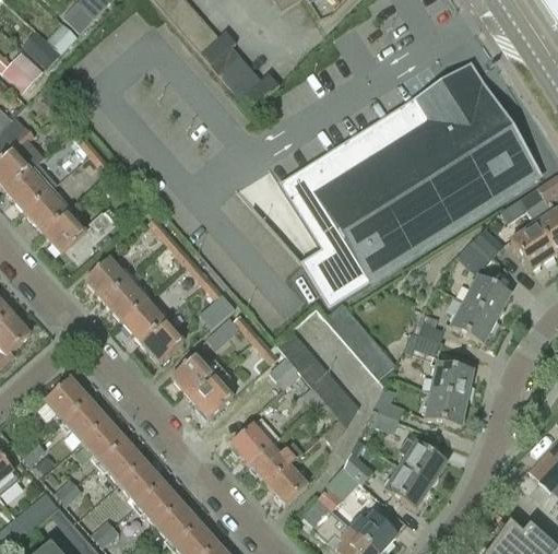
[(80,0),(78,3),(94,19),(110,2),(108,0),(80,0)]
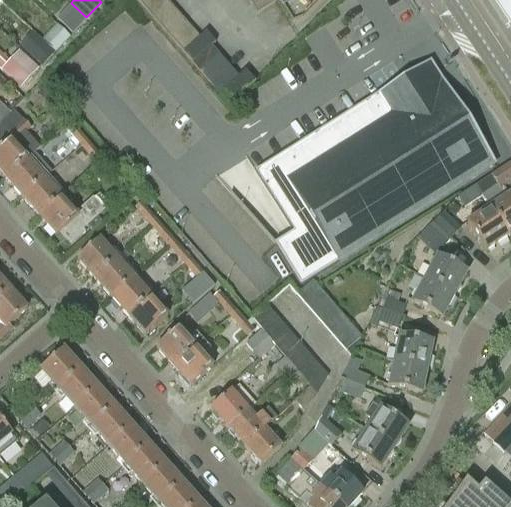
[(172,2),(170,0),(141,0),(156,17),(172,2)]
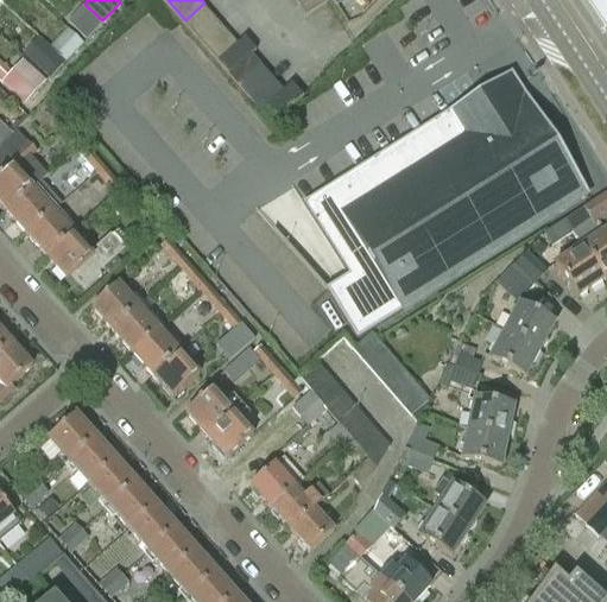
[(298,0),(307,12),(326,0),(298,0)]
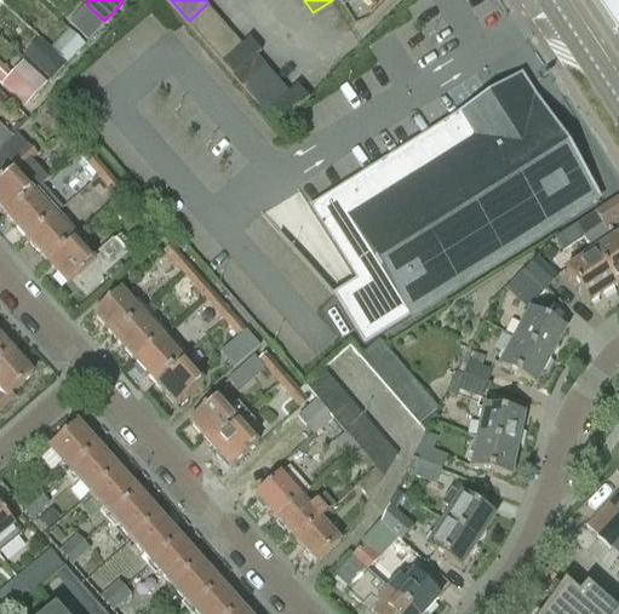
[(208,3),(189,21),(198,30),(217,12),(208,3)]
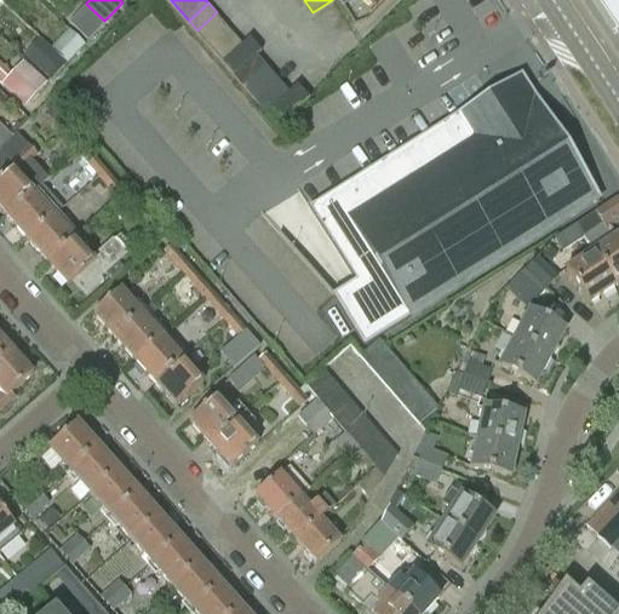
[(104,21),(86,4),(70,19),(90,38),(104,21)]
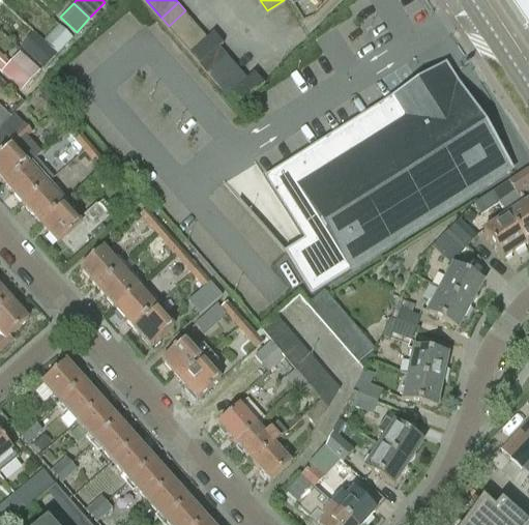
[(194,19),(185,10),(169,26),(176,34),(194,19)]
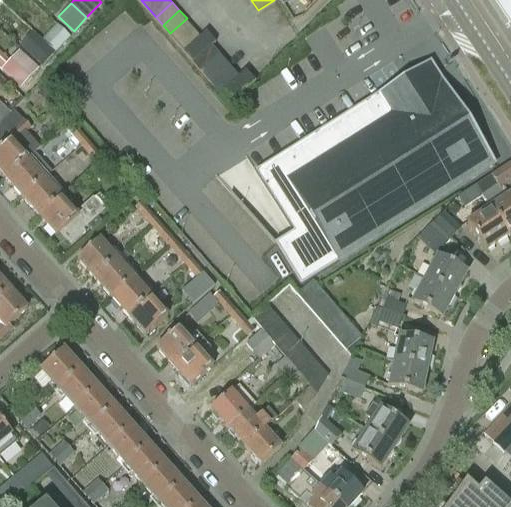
[(187,18),(170,33),(177,42),(194,27),(187,18)]
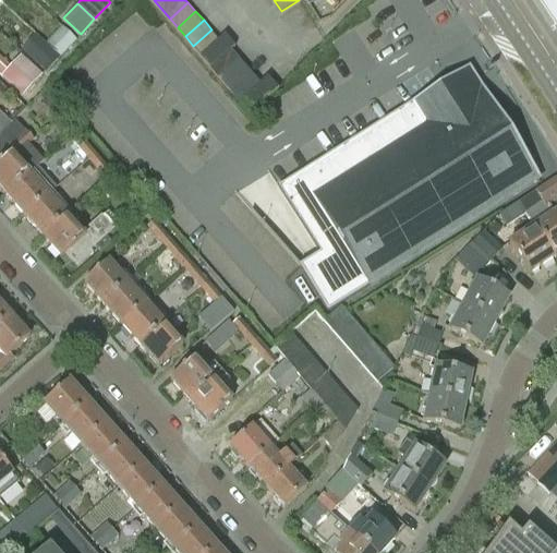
[(53,48),(60,55),(77,36),(63,23),(47,40),(55,47),(53,48)]
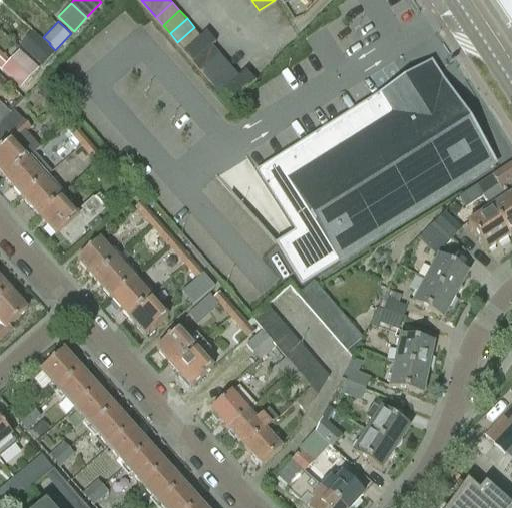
[(201,34),(194,27),(177,42),(185,50),(201,35),(201,34)]
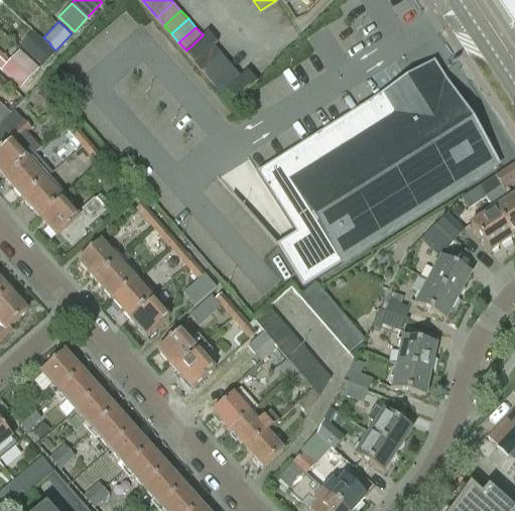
[(208,29),(203,34),(203,35),(186,50),(195,60),(214,43),(218,40),(208,29)]
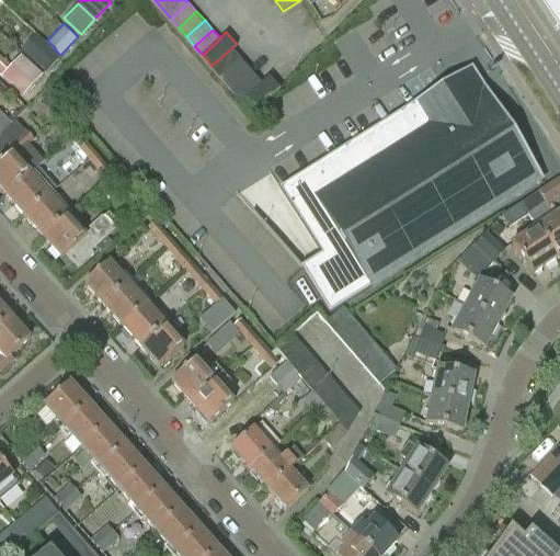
[(240,56),(232,47),(212,66),(220,75),(240,56)]
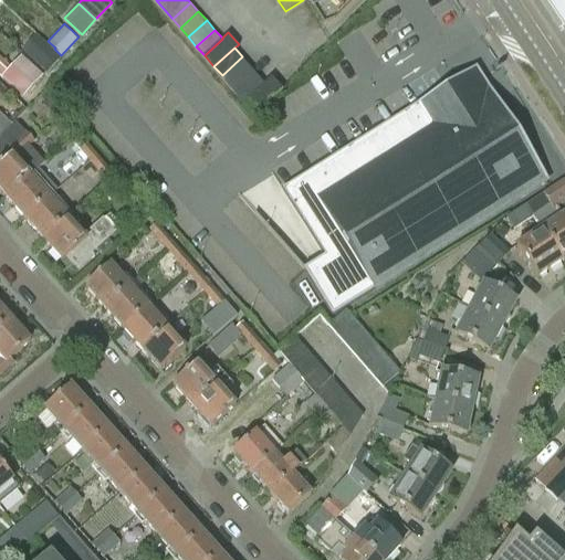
[(61,55),(54,49),(45,59),(52,65),(61,55)]
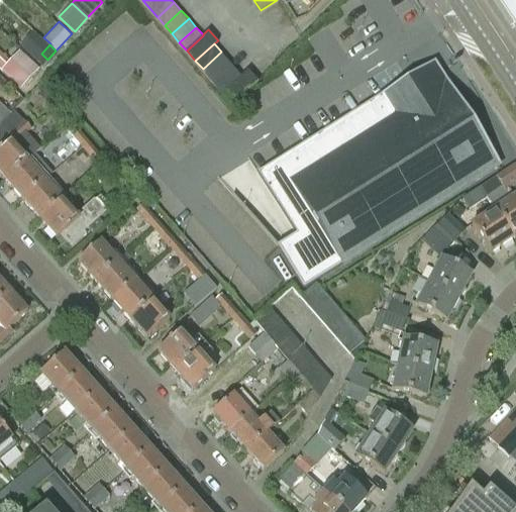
[(0,49),(0,67),(21,87),(39,67),(20,48),(10,60),(0,49)]
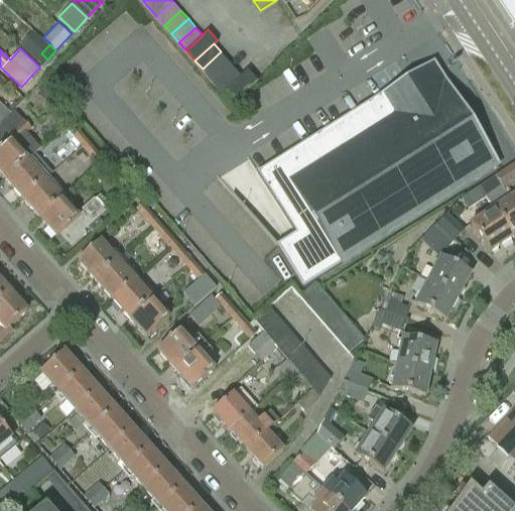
[(221,51),(203,69),(210,77),(228,59),(221,51)]
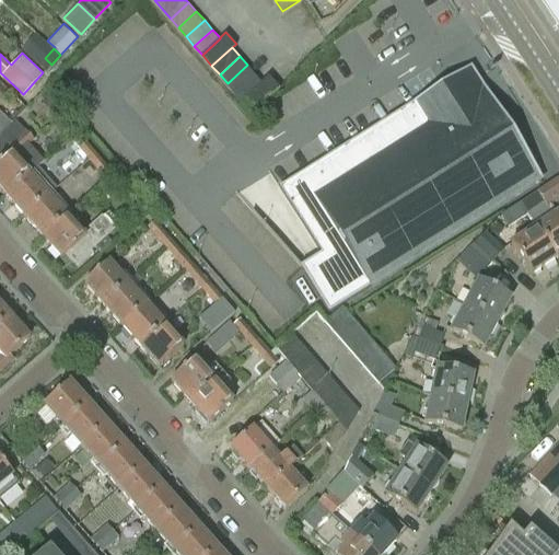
[(247,65),(228,83),(235,92),(256,73),(247,65)]
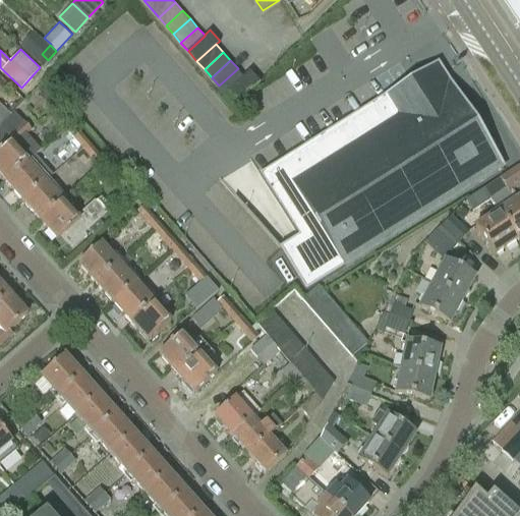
[(245,76),(244,75),(238,68),(219,86),(226,94),(245,76)]
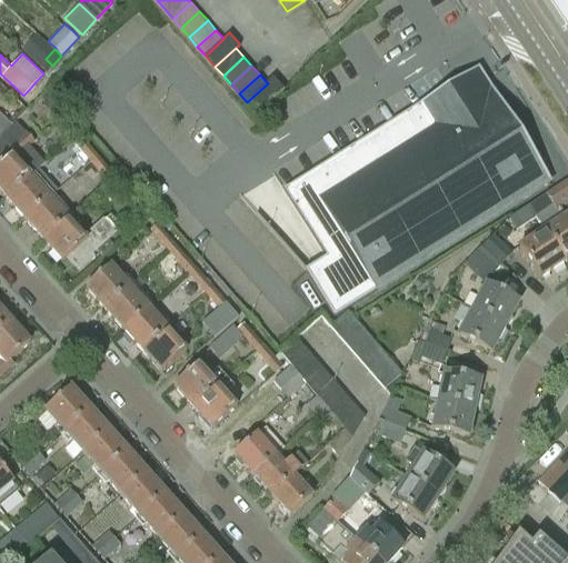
[(273,77),(267,82),(268,83),(247,102),(256,112),(285,88),(273,77)]
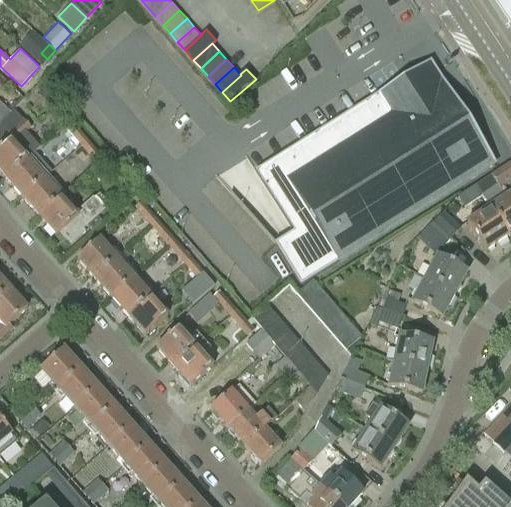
[(442,77),(286,175),(330,246),(311,258),(306,249),(304,250),(318,273),(495,162),(442,77)]
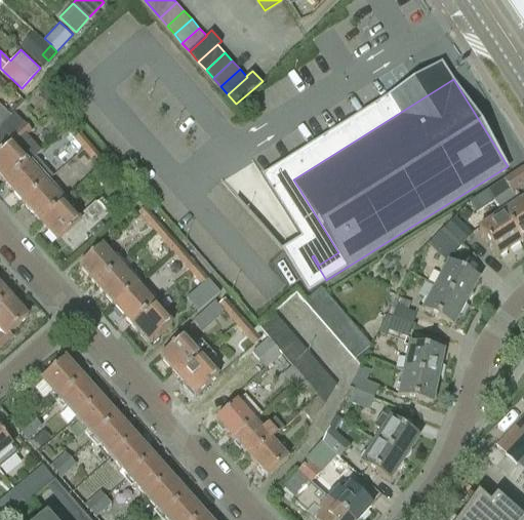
[(0,124),(11,113),(0,102),(0,124)]
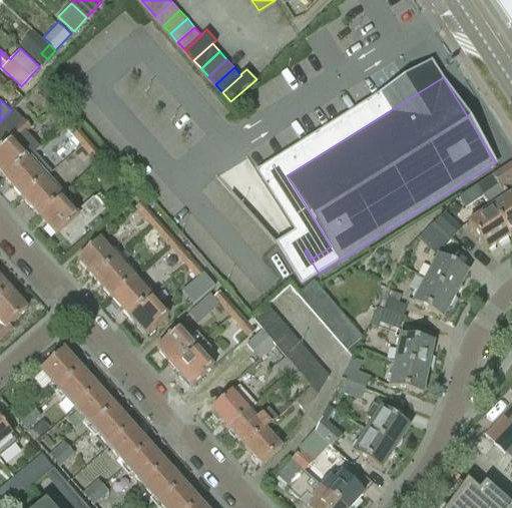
[(11,110),(0,121),(0,129),(8,137),(25,119),(14,108),(11,110)]
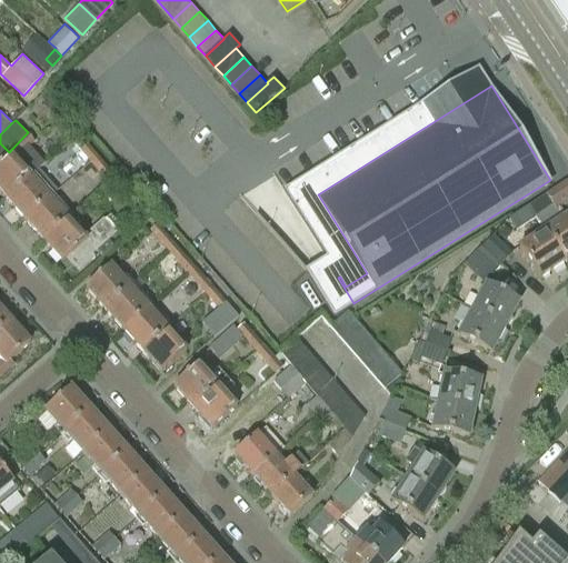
[(90,158),(98,151),(79,131),(71,138),(90,158)]
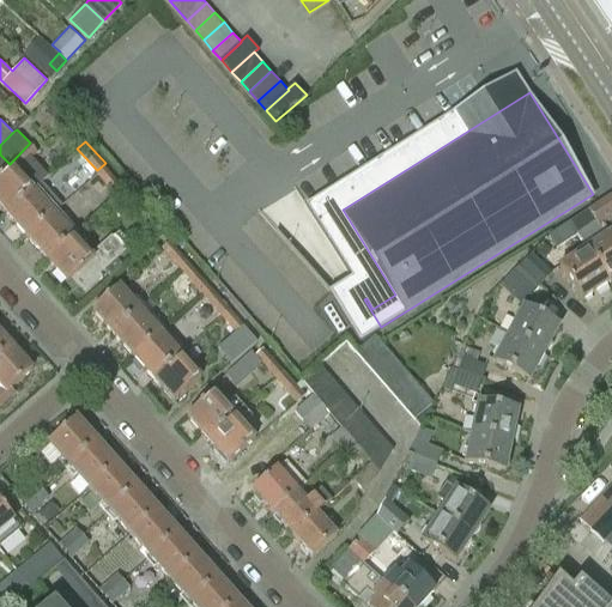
[(0,201),(7,210),(34,187),(32,187),(42,178),(48,173),(48,171),(32,155),(38,151),(30,143),(10,164),(0,174),(0,201)]
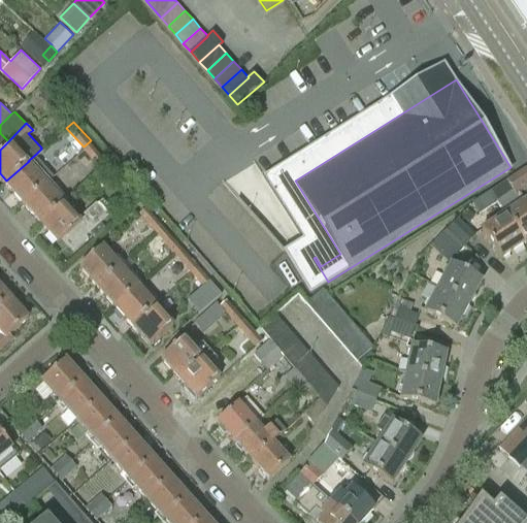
[(91,140),(84,146),(84,148),(76,154),(83,161),(81,162),(88,169),(96,161),(102,167),(108,161),(91,140)]
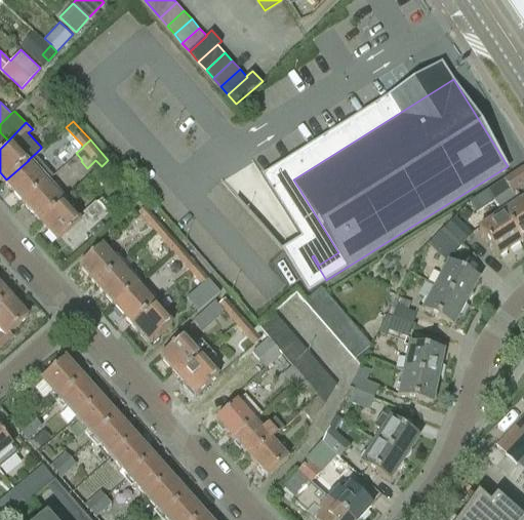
[(29,160),(6,180),(24,199),(46,180),(53,172),(36,153),(28,160),(29,160)]
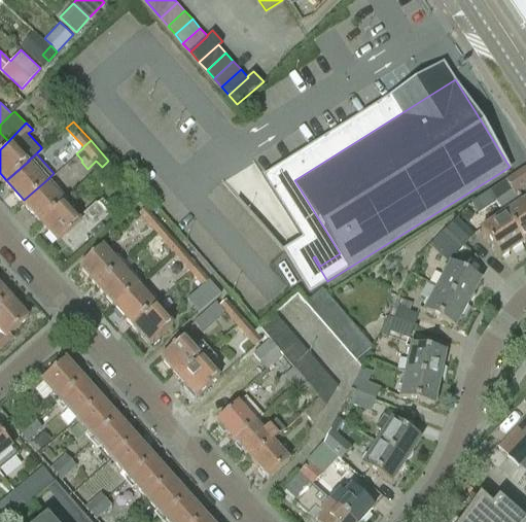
[(525,165),(490,188),(497,199),(514,187),(516,190),(525,184),(525,165)]
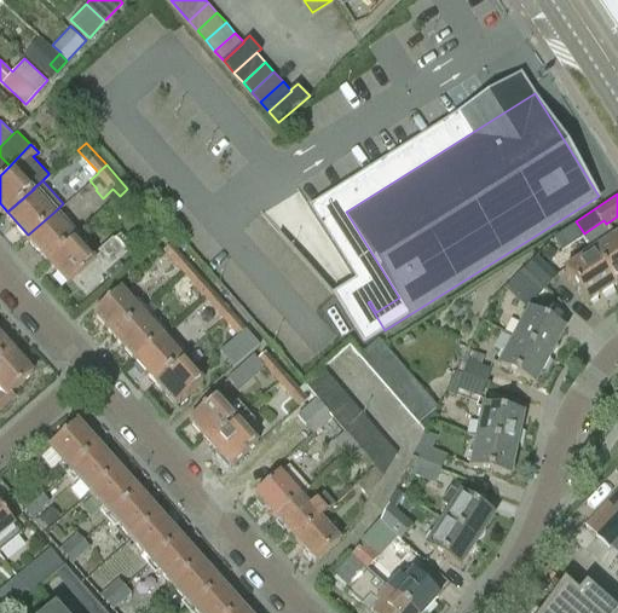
[(75,235),(55,212),(28,235),(48,258),(75,235)]
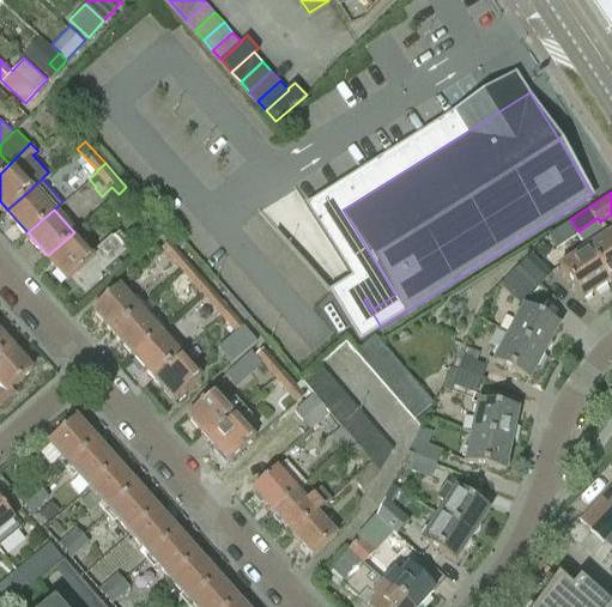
[(579,231),(570,219),(549,232),(558,244),(579,231)]
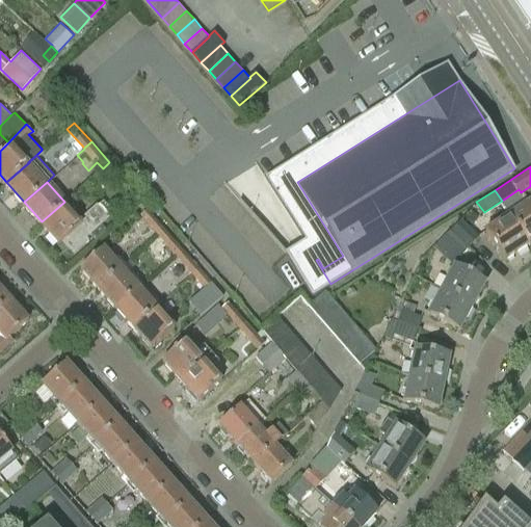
[(530,199),(509,213),(529,242),(530,241),(530,199)]
